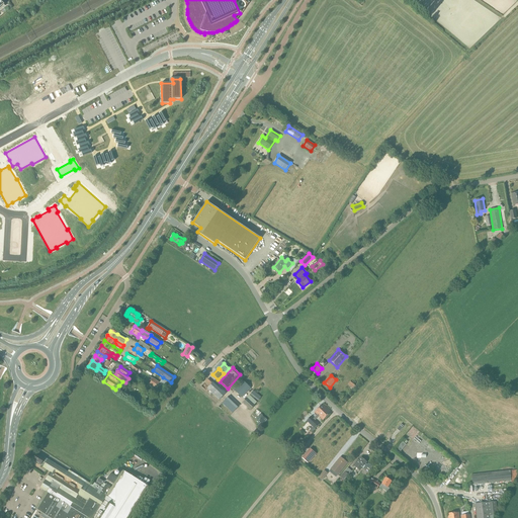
[(155,387),(159,382),(153,378),(150,383),(155,387)]
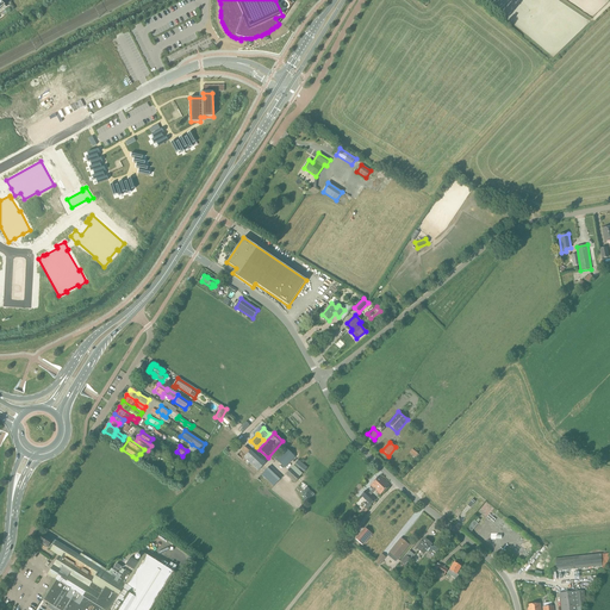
[(259,472),(265,465),(246,446),(241,450),(246,455),(243,458),(259,472)]
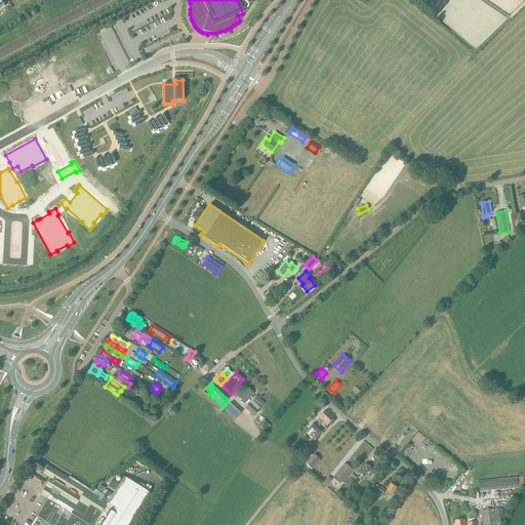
[(245,403),(253,393),(246,386),(237,396),(245,403)]
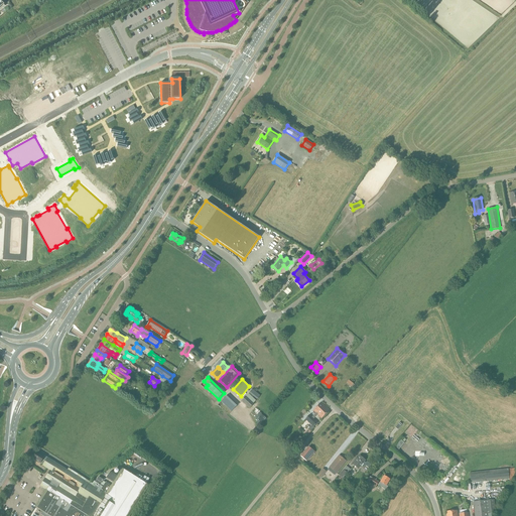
[(257,399),(260,396),(252,389),(249,393),(257,399)]
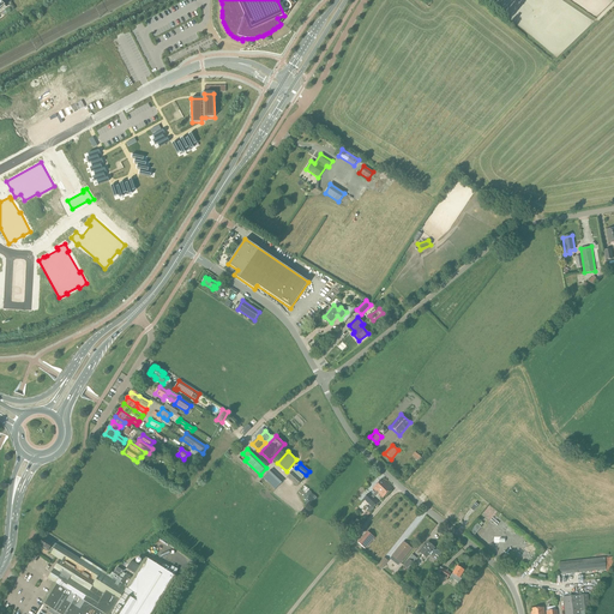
[(275,489),(284,481),(271,469),(263,479),(275,489)]
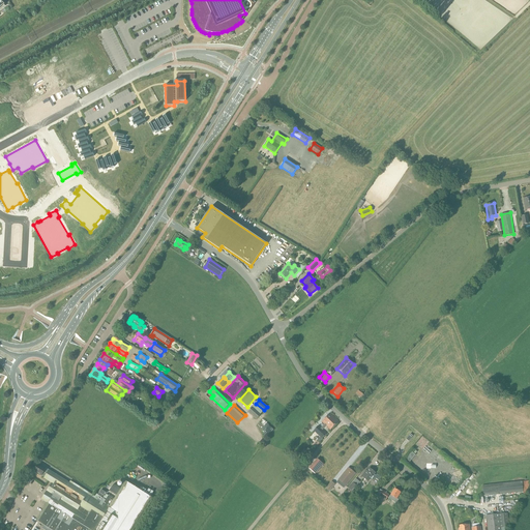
[(260,414),(262,412),(255,405),(253,407),(260,414)]
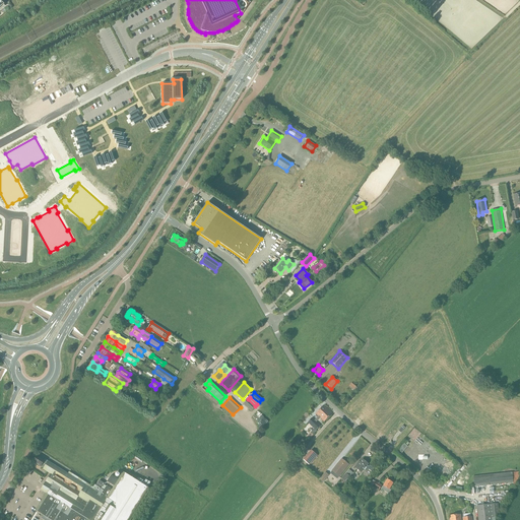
[(251,411),(255,407),(248,400),(244,404),(251,411)]
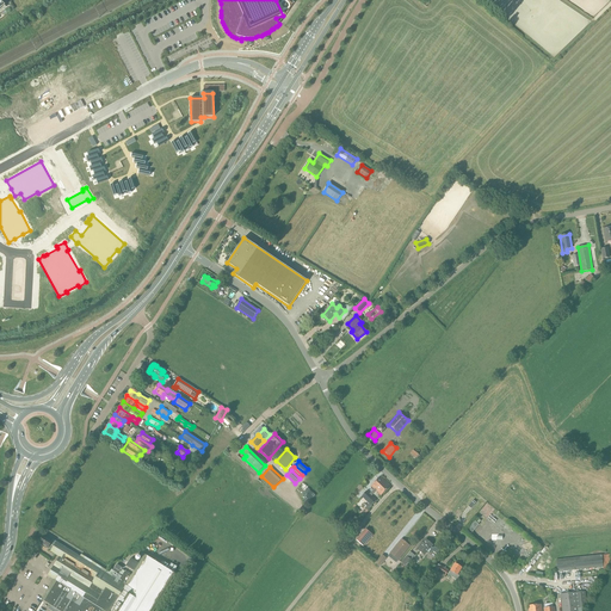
[(381,495),(389,486),(380,476),(371,486),(381,495)]
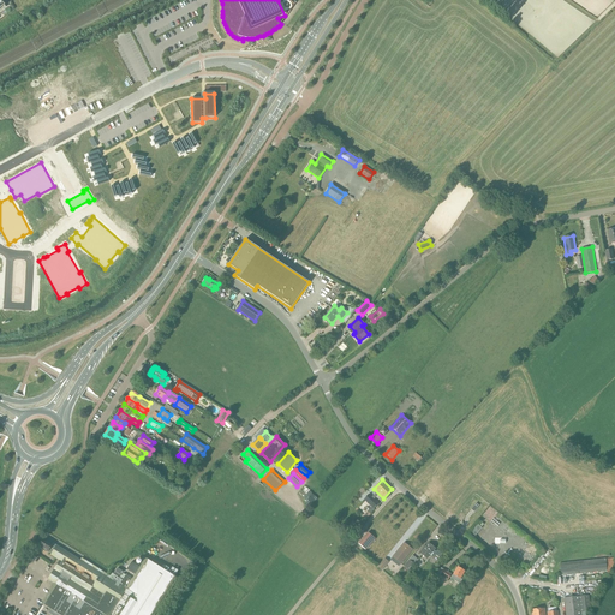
[(374,508),(377,503),(369,495),(364,500),(374,508)]
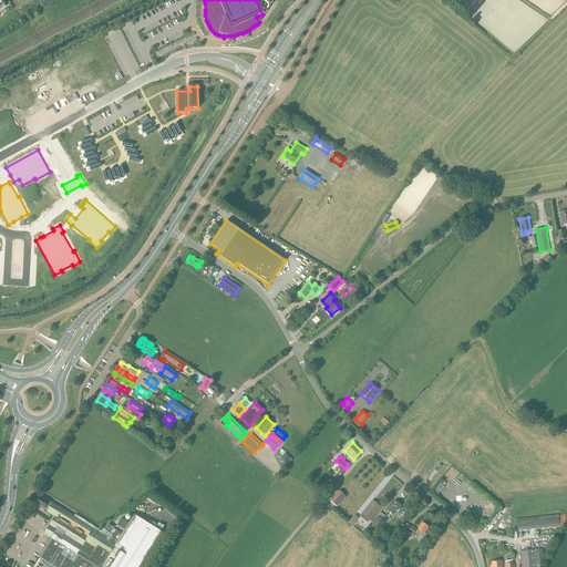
[(437,494),(444,486),(441,484),(434,492),(437,494)]
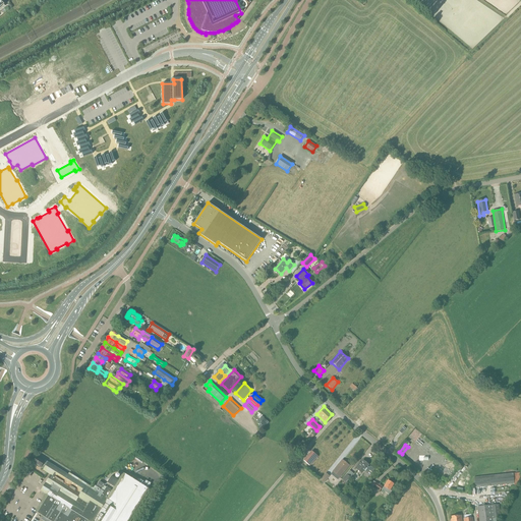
[(309,465),(317,456),(311,451),(303,460),(309,465)]
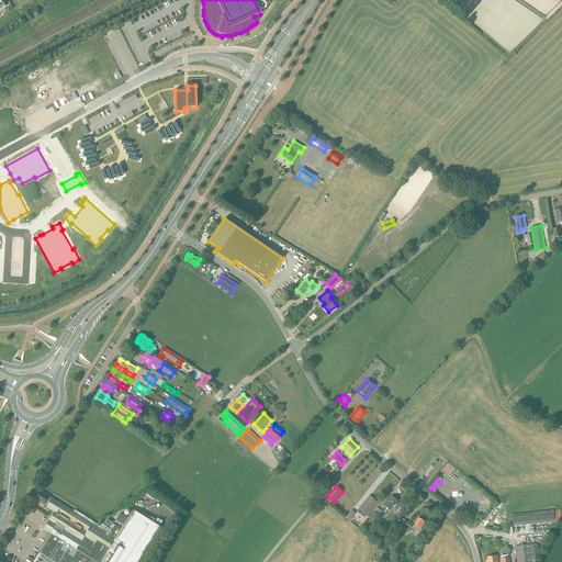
[(47,506),(52,498),(48,496),(47,498),(40,493),(35,499),(47,506)]
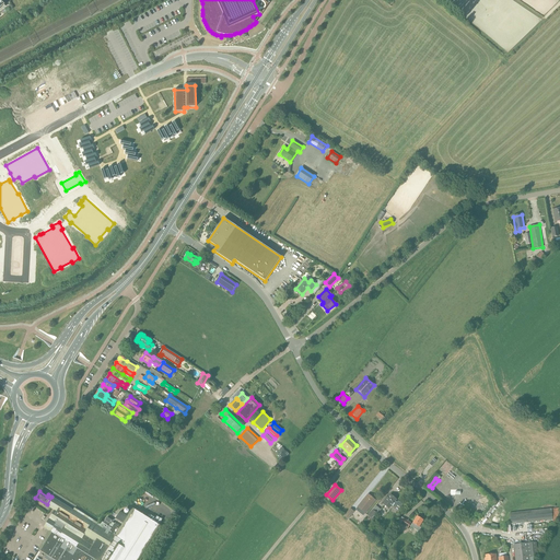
[(365,513),(375,501),(368,494),(358,508),(365,513)]
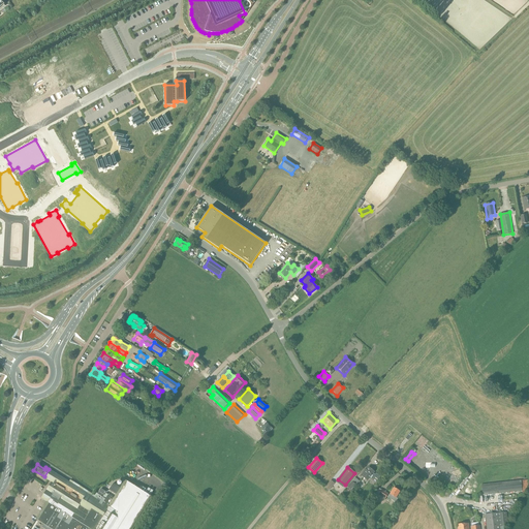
[(374,472),(369,468),(366,471),(365,470),(361,475),(367,480),(370,477),(373,479),(374,477),(377,479),(380,476),(376,473),(375,474),(373,473),(374,472)]
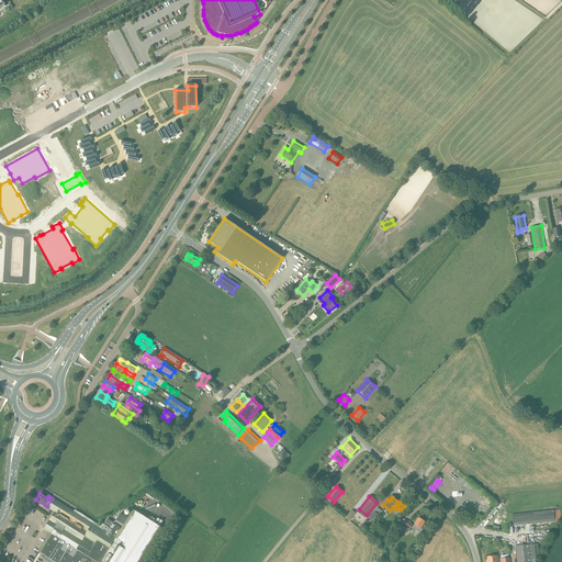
[(495,503),(499,507),(505,502),(502,497),(495,503)]
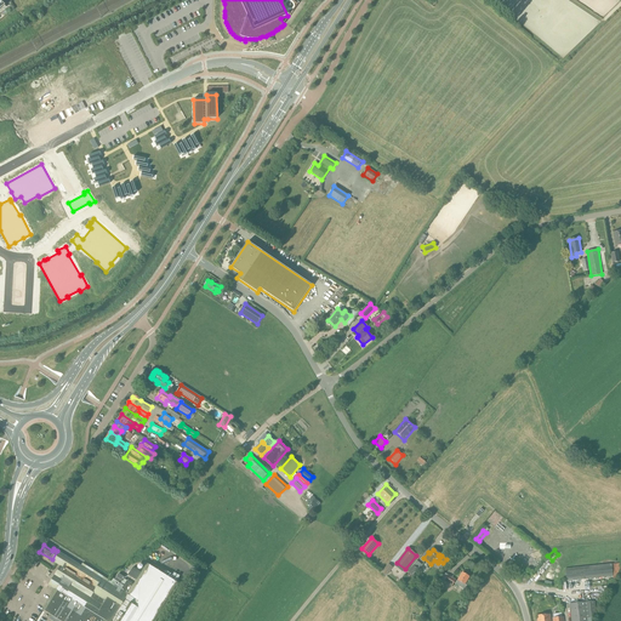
[(51,615),(49,619),(52,620),(151,620),(176,582),(149,565),(143,574),(132,568),(127,575),(136,580),(134,585),(124,579),(124,577),(118,574),(114,580),(113,579),(112,581),(83,563),(80,565),(57,551),(52,559),(51,560),(60,567),(56,571),(49,585),(57,590),(44,611),(51,615)]
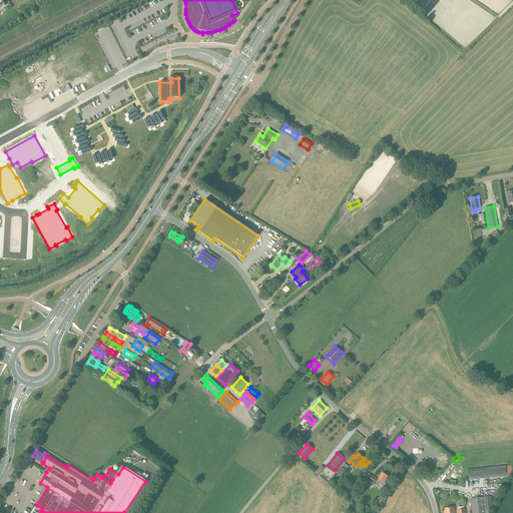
[(318,476),(325,468),(321,465),(315,473),(318,476)]
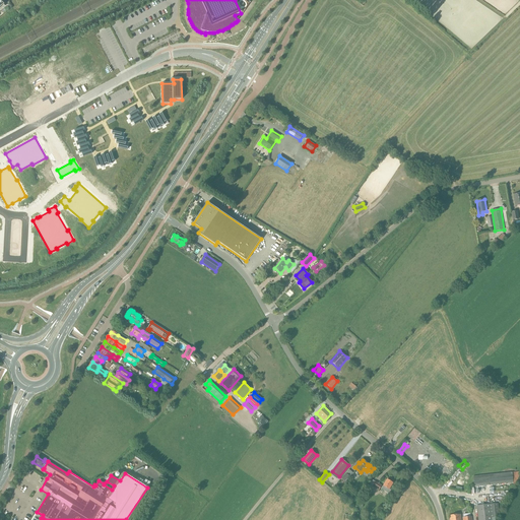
[(346,482),(350,477),(351,476),(346,472),(339,481),(342,483),(344,480),(346,482)]
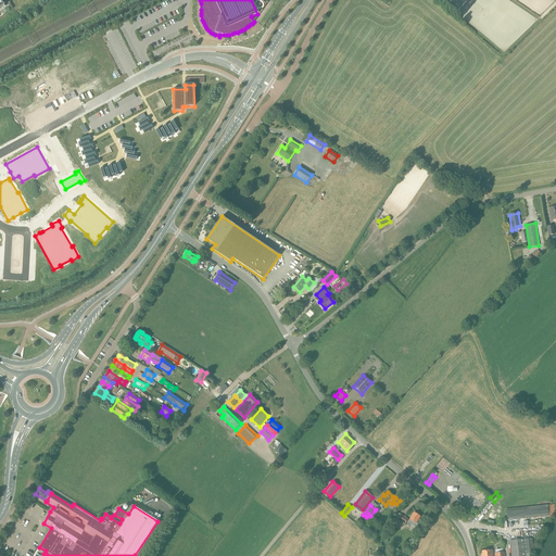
[(507,520),(548,516),(547,506),(506,509),(507,520)]
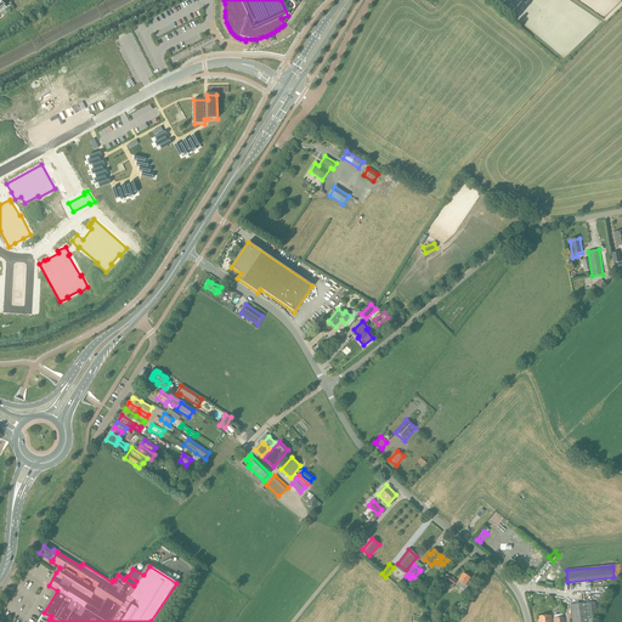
[(465,586),(470,578),(463,574),(458,581),(456,586),(459,587),(462,583),(465,586)]
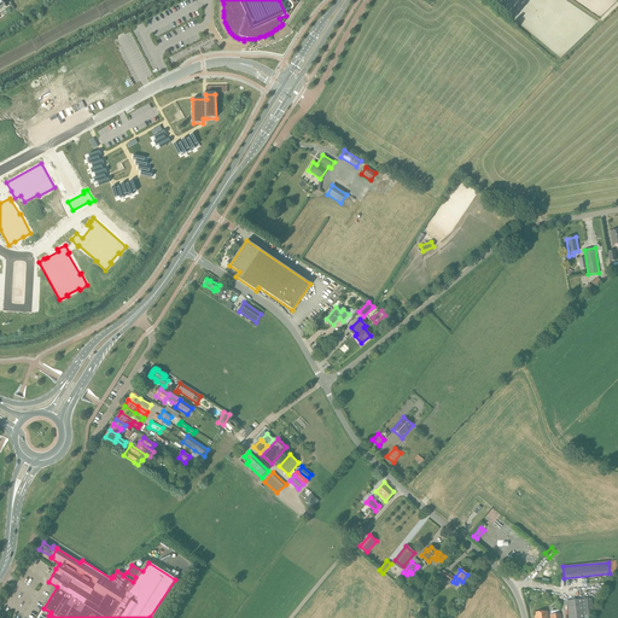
[(450,583),(453,577),(445,572),(442,577),(450,583)]
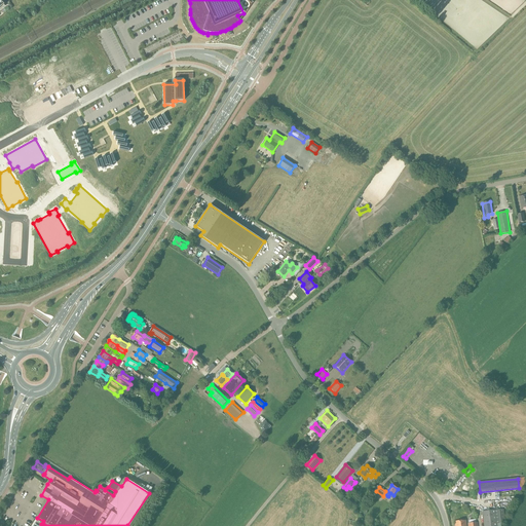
[(500,525),(500,523),(505,523),(503,510),(483,512),(484,525),(500,525)]
